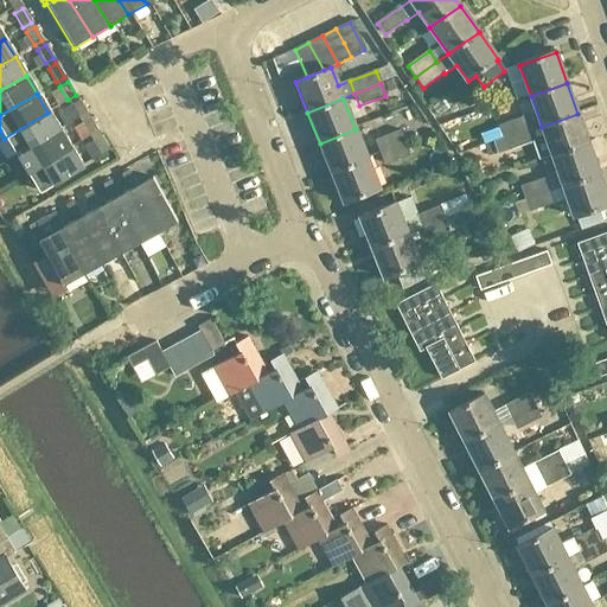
[(87,113),(78,100),(70,104),(78,119),(87,113)]
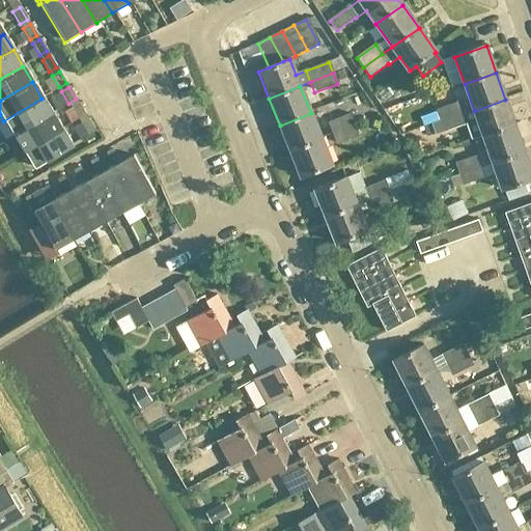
[(14,137),(51,114),(42,99),(3,121),(14,137)]
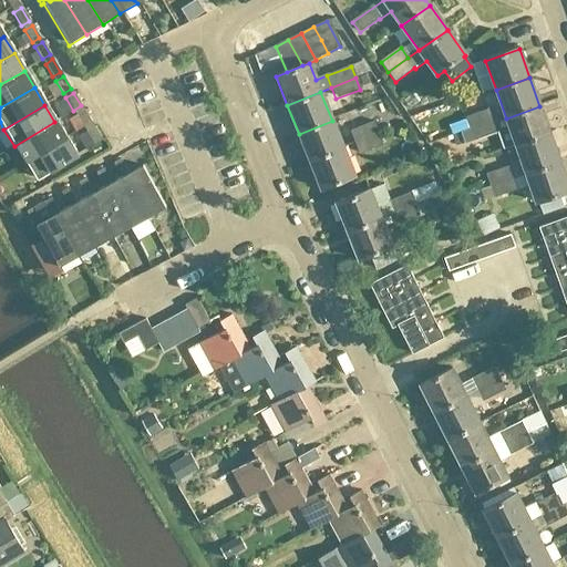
[(516,146),(549,135),(539,106),(506,119),(516,146)]
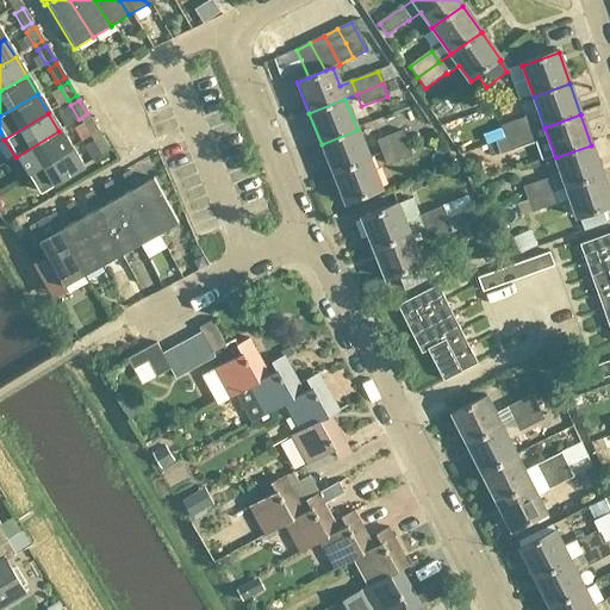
[(504,139),(530,131),(526,118),(500,126),(504,139)]
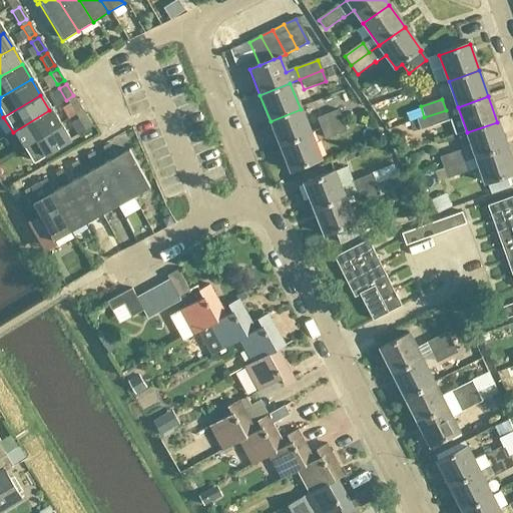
[(83,111),(76,100),(69,104),(76,115),(83,111)]
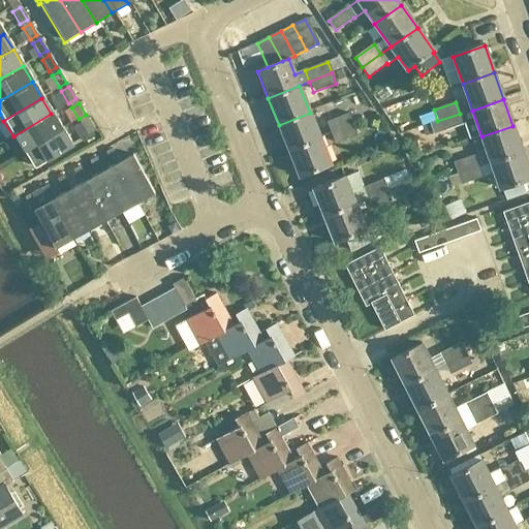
[(289,151),(320,138),(310,113),(279,125),(289,151)]
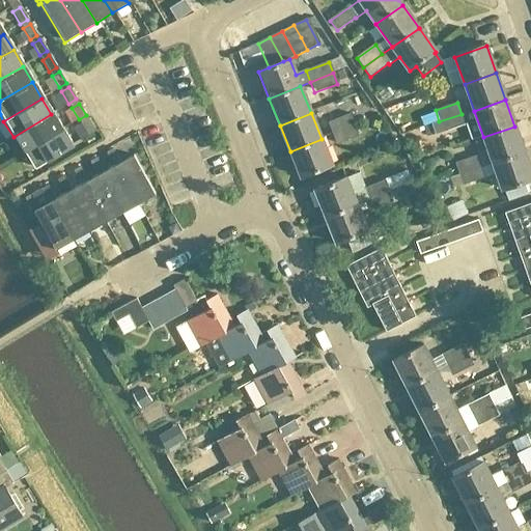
[(14,137),(23,152),(61,130),(51,114),(14,137)]
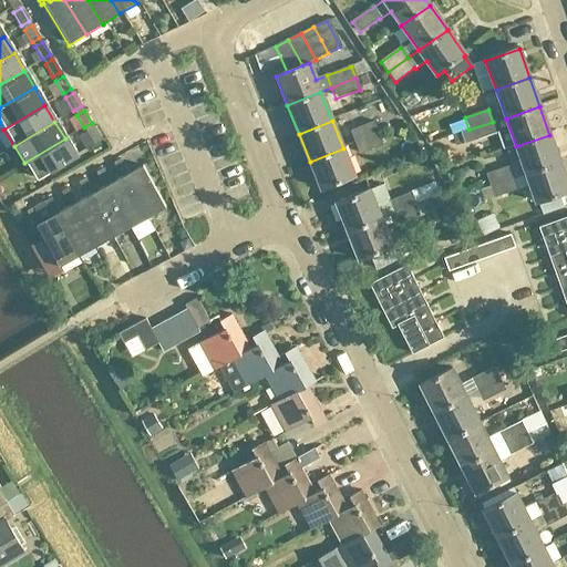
[(353,143),(378,134),(373,122),(349,131),(353,143)]
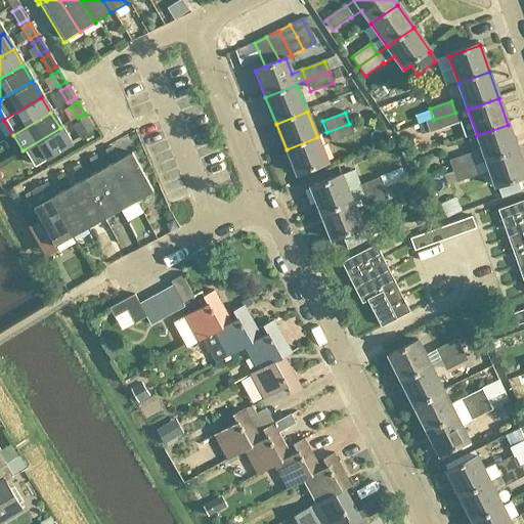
[(455,113),(433,120),(437,131),(460,123),(455,113)]
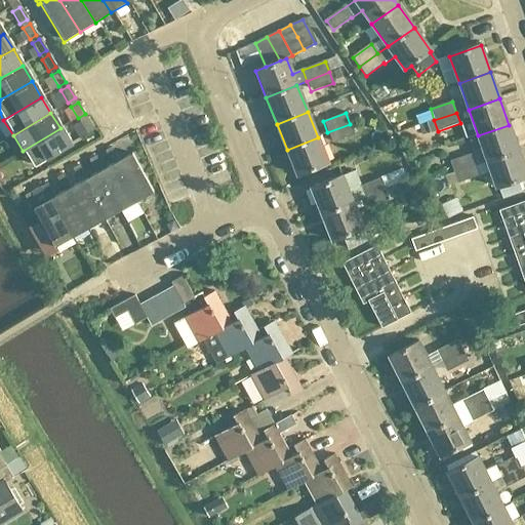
[(94,129),(87,118),(80,122),(87,134),(94,129)]
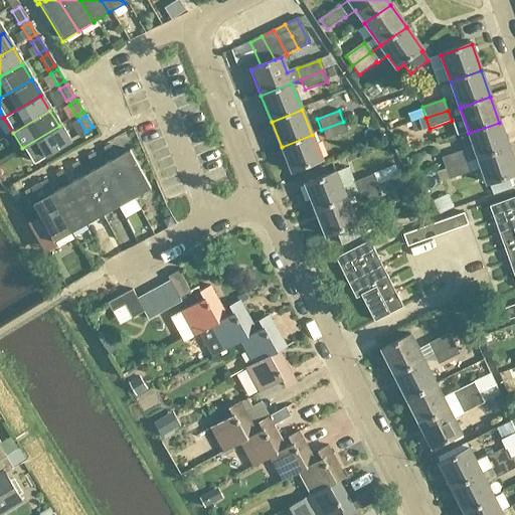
[(343,122),(321,130),(325,141),(347,132),(343,122)]
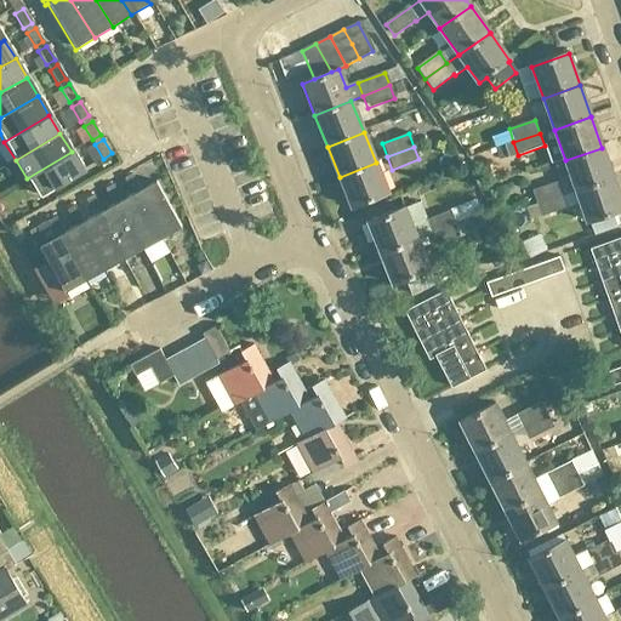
[(565,160),(576,192),(614,178),(602,148),(565,160)]
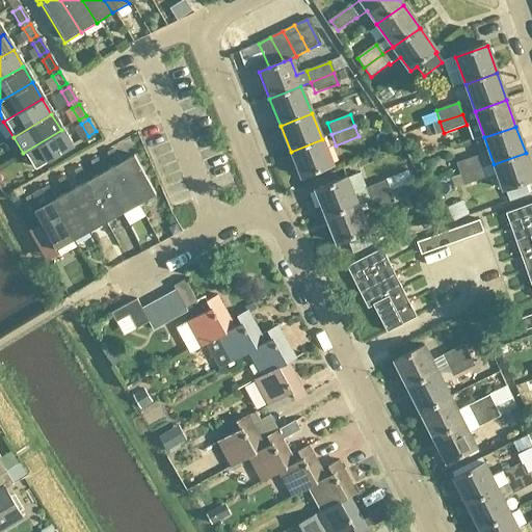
[(61,130),(23,153),(32,169),(71,147),(61,130)]
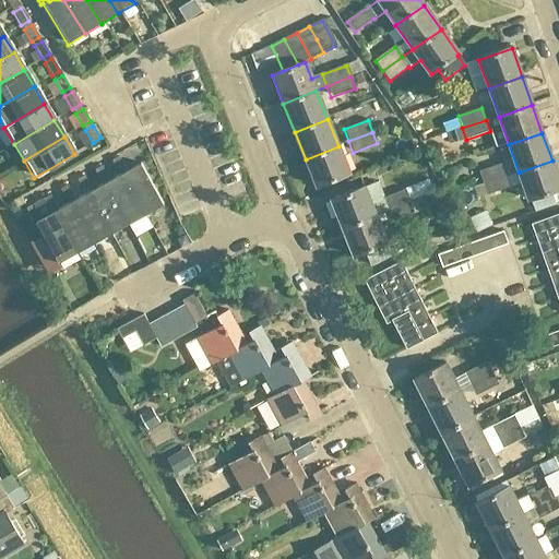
[(339,146),(306,159),(317,188),(349,175),(339,146)]
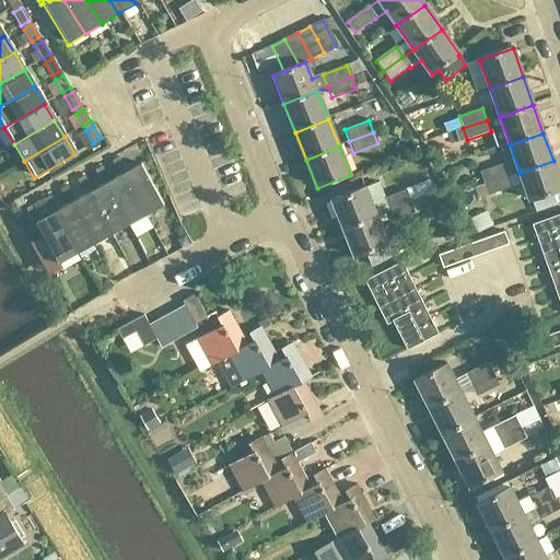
[(120,177),(142,217),(161,208),(138,167),(126,174),(118,160),(111,163),(119,177),(120,177)]
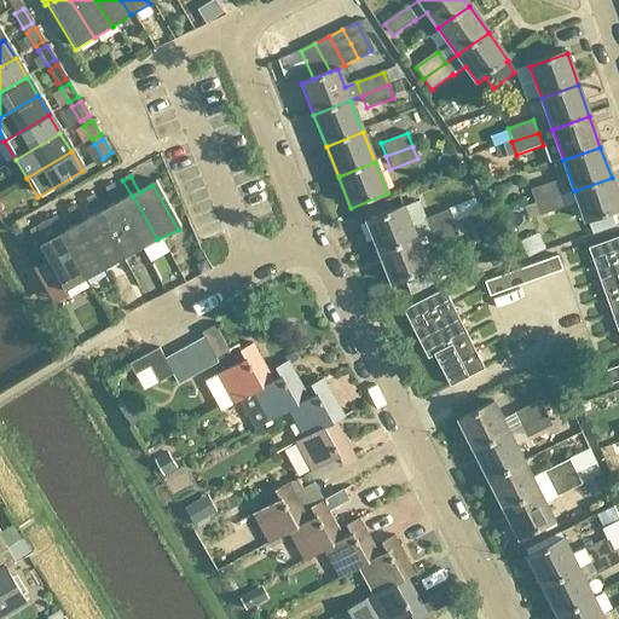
[(618,200),(612,178),(574,191),(585,223),(618,210),(618,200)]
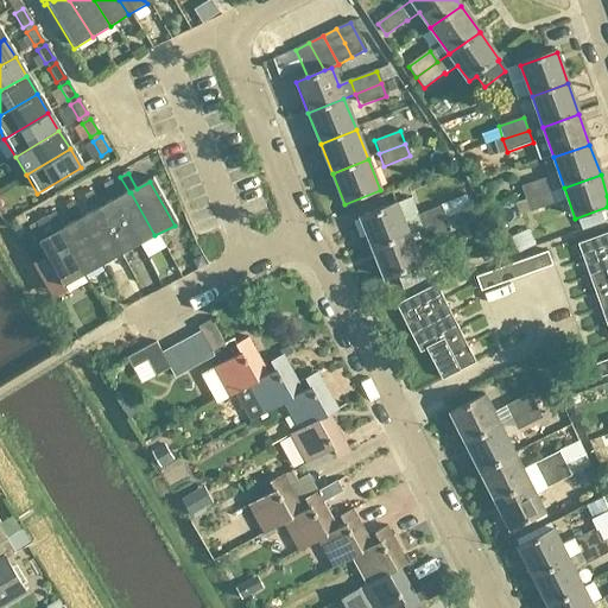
[(477,178),(457,194),(467,206),(487,190),(477,178)]
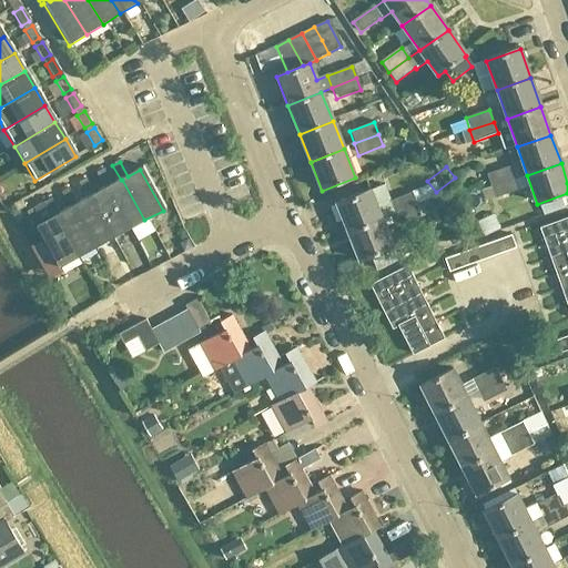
[(490,188),(514,179),(509,166),(486,175),(490,188)]
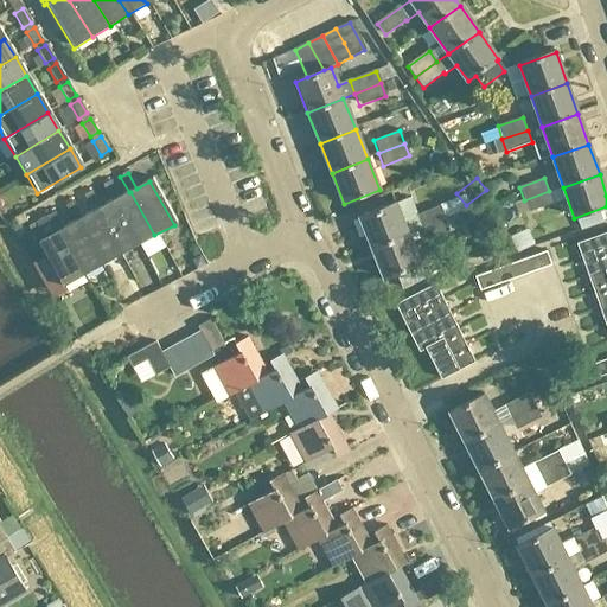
[(102,186),(112,203),(113,202),(136,246),(154,235),(131,192),(129,192),(117,199),(109,183),(102,186)]
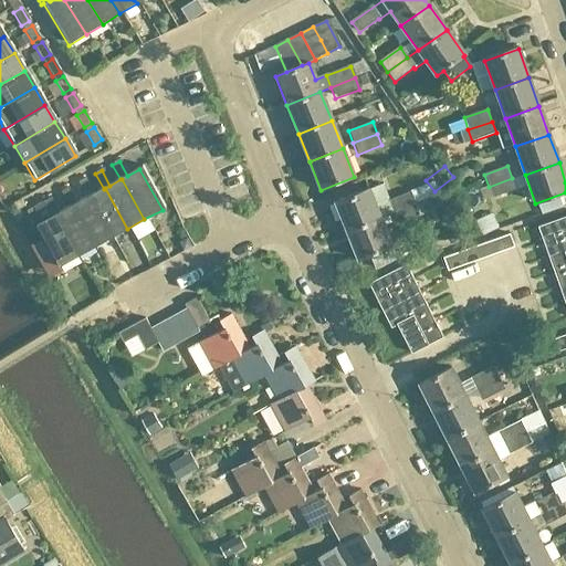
[(512,178),(489,187),(492,199),(516,190),(512,178)]
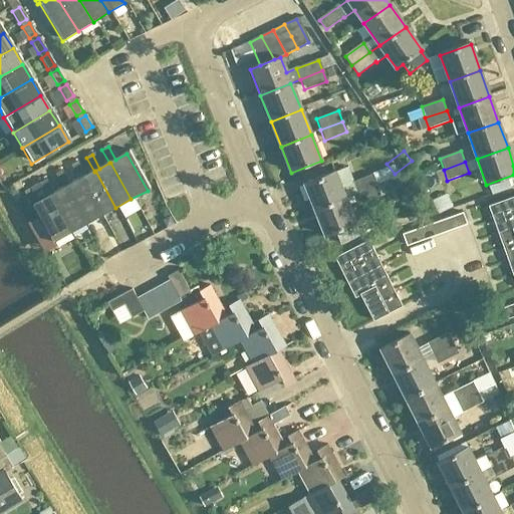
[(95,171),(94,172),(84,177),(77,163),(70,167),(77,181),(78,180),(99,217),(115,208),(95,171)]
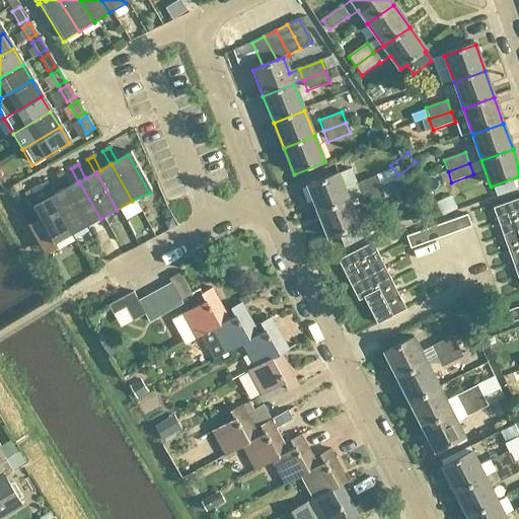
[(63,191),(64,190),(84,227),(100,219),(79,181),(78,182),(70,187),(62,173),(55,176),(63,191)]
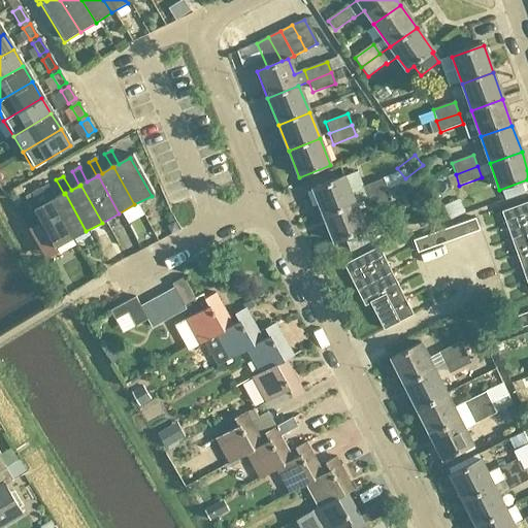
[(323,217),(354,204),(343,177),(312,190),(323,217)]
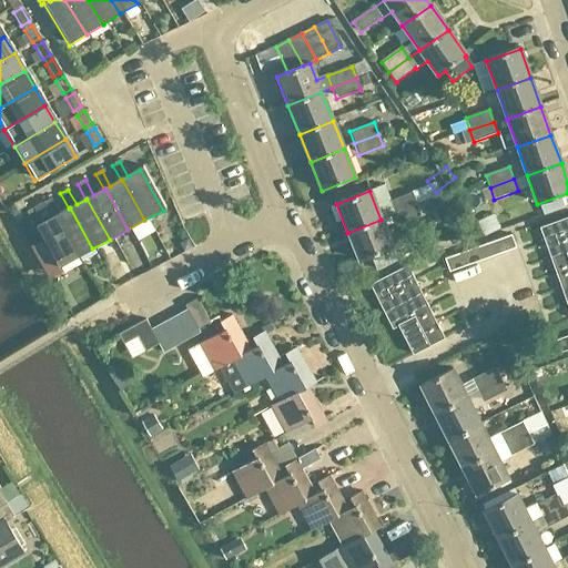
[(392,214),(415,205),(411,193),(386,203),(392,214)]
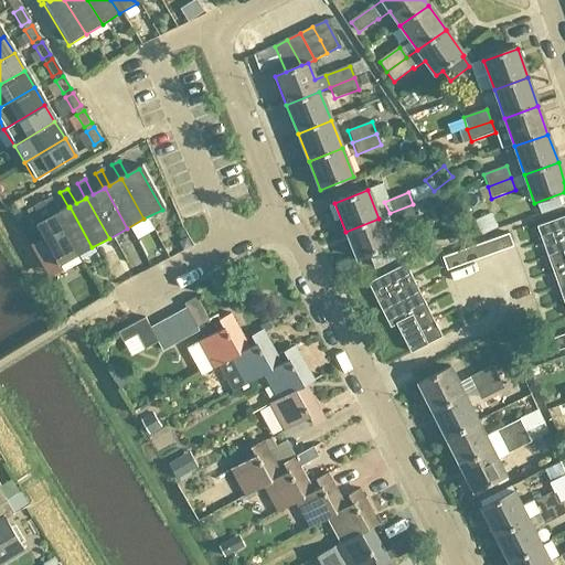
[(42,202),(51,217),(52,216),(74,257),(92,247),(70,206),(68,208),(57,213),(50,198),(42,202)]
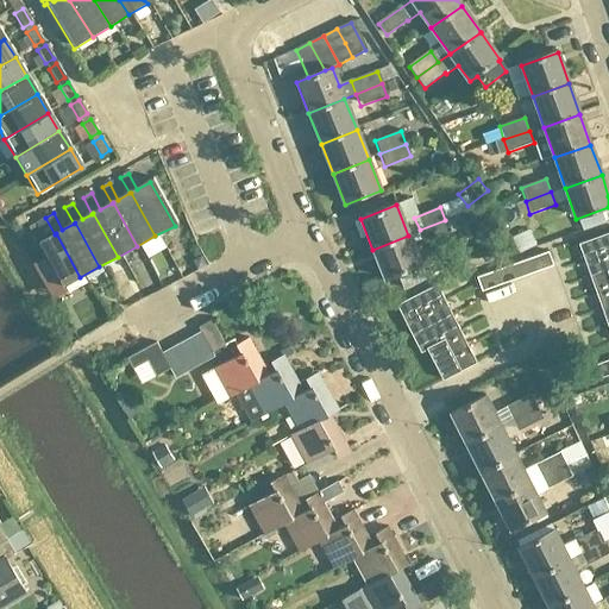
[(35,224),(27,227),(36,244),(38,244),(62,287),(80,277),(56,233),(55,234),(45,218),(35,224)]
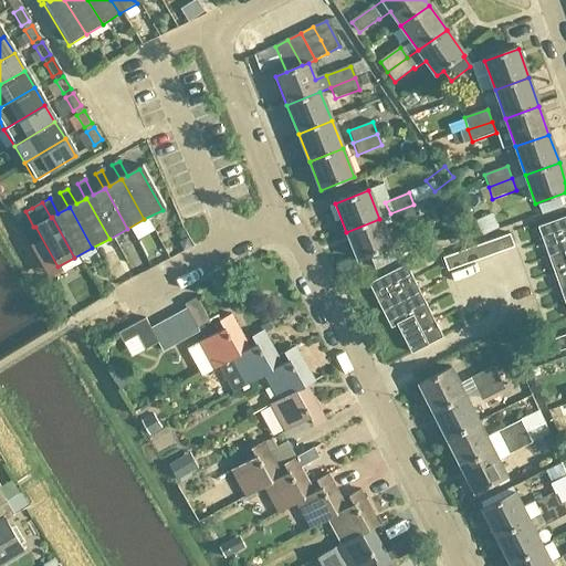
[(390,247),(385,231),(398,227),(398,224),(418,217),(413,205),(390,213),(390,215),(379,219),(346,232),(358,261),(369,257),(390,248),(390,247)]
